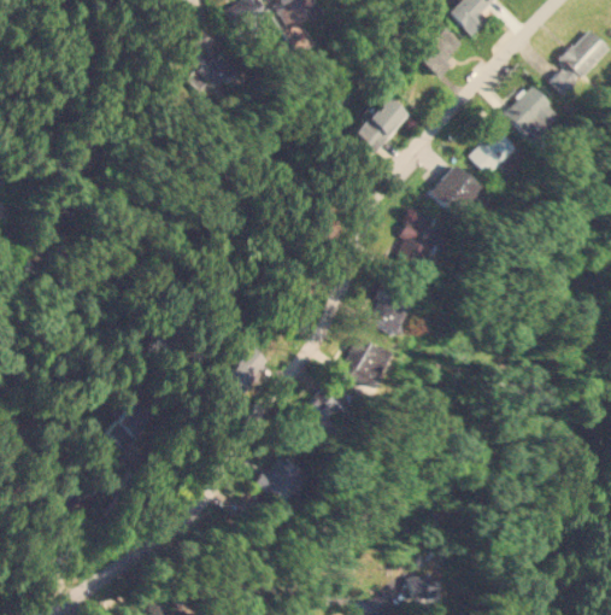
[(266,18),(259,0),(242,0),(244,1),(229,7),(238,29),(266,18)]
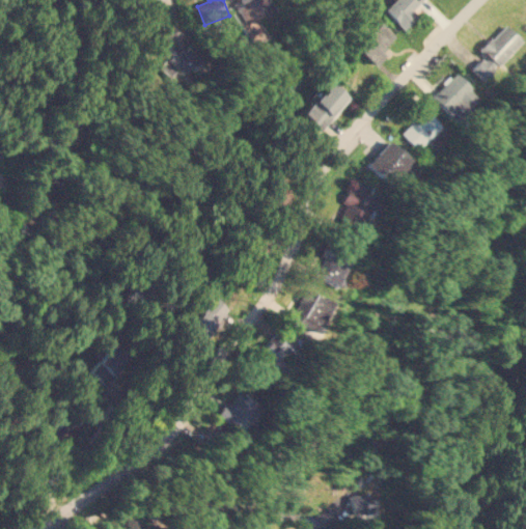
[(233,0),(237,7),(240,6),(248,24),(277,12),(272,0),(233,0)]
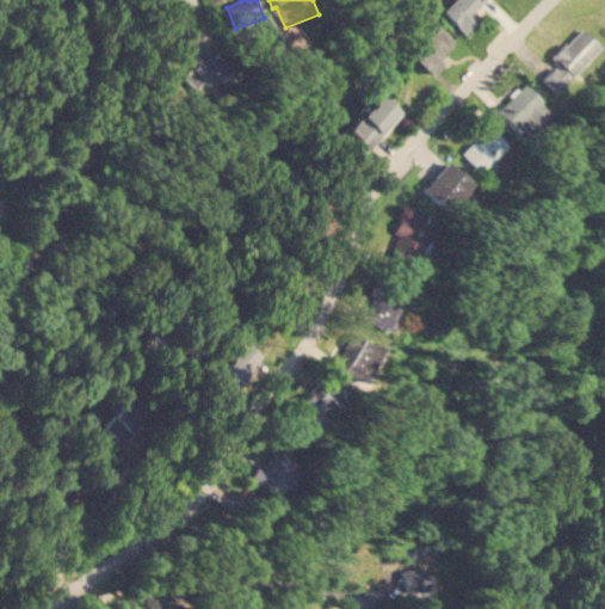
[(457,0),(446,13),(469,35),(483,19),(479,14),(491,0),(457,0)]
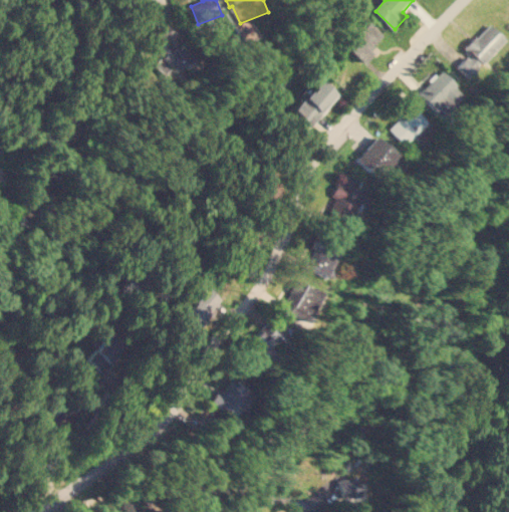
[(366,64),(376,54),(372,49),(387,36),(373,22),(348,46),(366,64)]
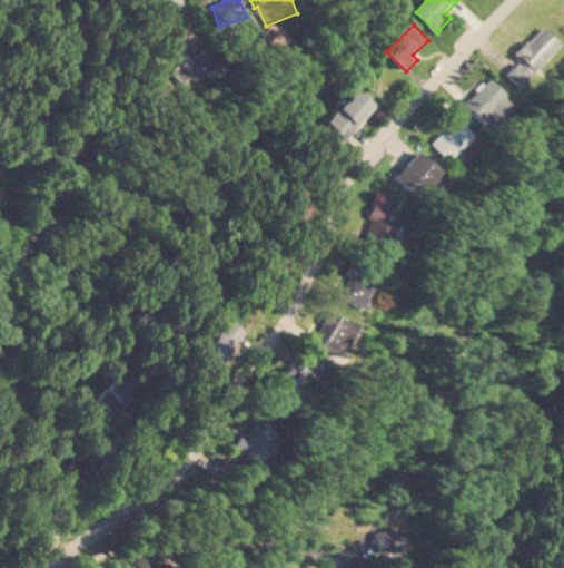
[(522,88),(563,45),(544,27),(516,57),(522,61),(508,75),(522,88)]
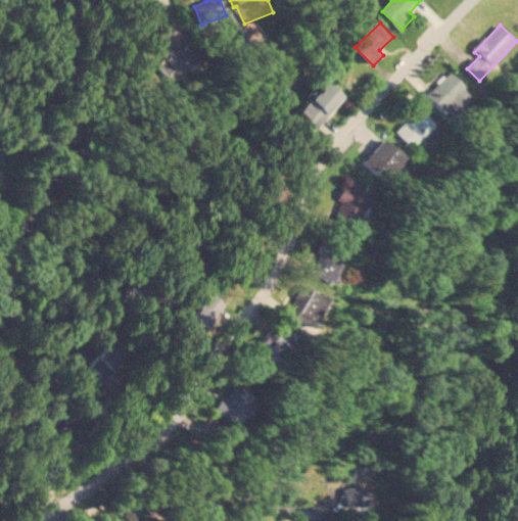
[(151,42),(167,59),(159,66),(170,77),(178,69),(182,75),(199,58),(188,47),(183,52),(163,31),(151,42)]
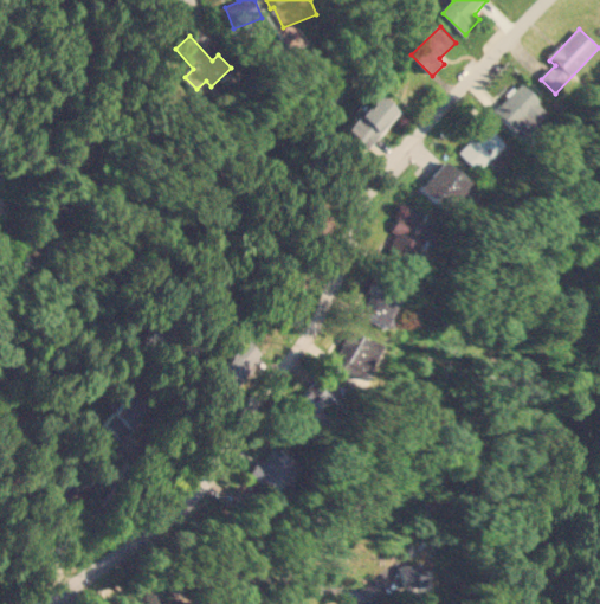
[(523,137),(549,110),(522,85),(496,113),(523,137)]
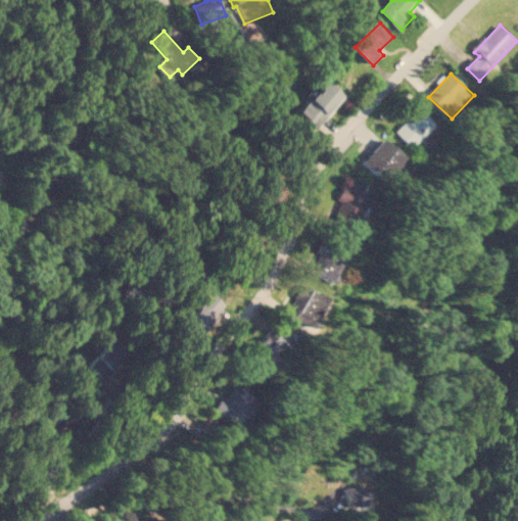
[(299,114),(319,130),(346,96),(327,81),(299,114)]
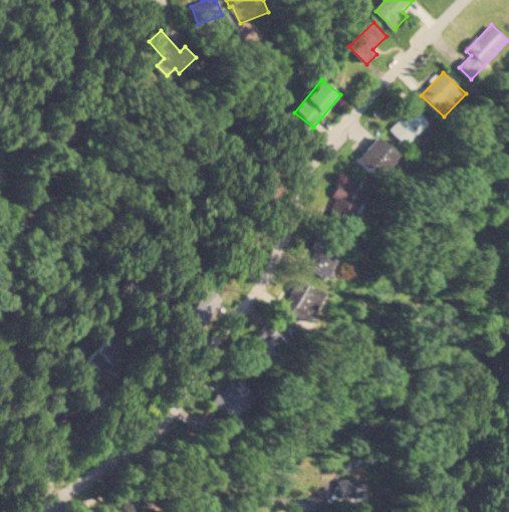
[(430,122),(414,106),(391,130),(407,146),(430,122)]
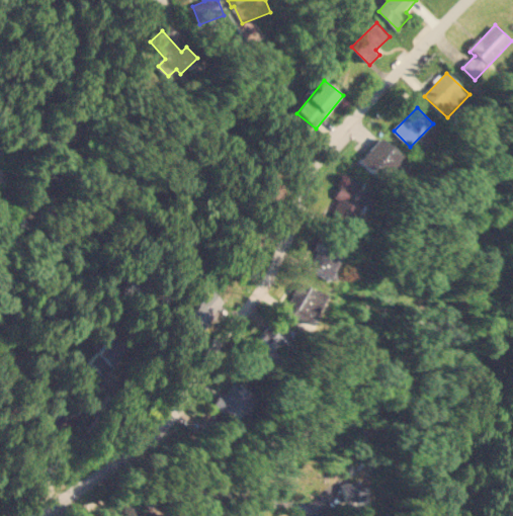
[(367,194),(360,191),(363,183),(347,177),(330,219),(348,226),(343,239),(354,243),(359,230),(354,227),(367,194)]
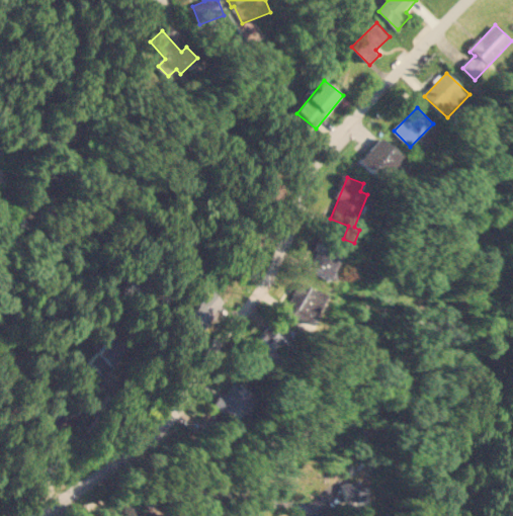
[(330,281),(345,251),(325,242),(310,272),(330,281)]
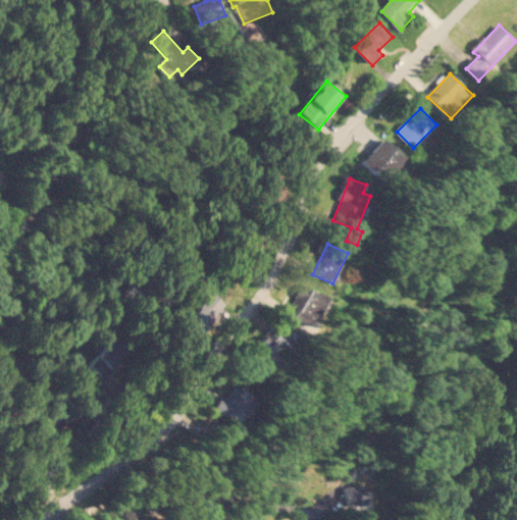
[(313,330),(331,298),(306,283),(288,315),(313,330)]
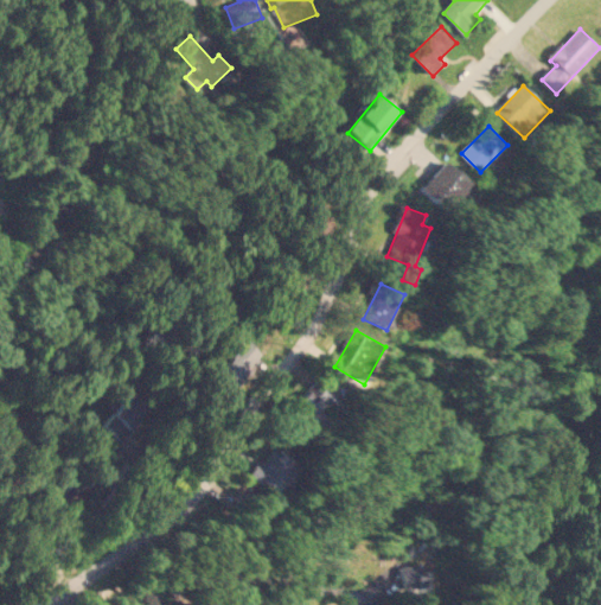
[(264,356),(248,339),(208,382),(225,399),(264,356)]
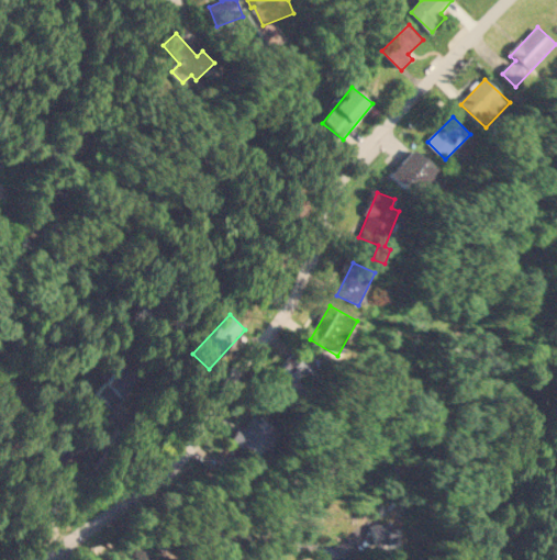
[(297,381),(307,372),(311,377),(321,368),(308,353),(279,379),(296,396),(304,389),(297,381)]
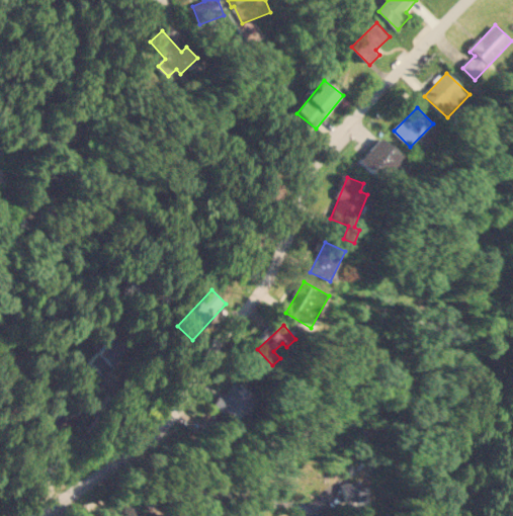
[(89,362),(104,376),(132,346),(115,333),(89,362)]
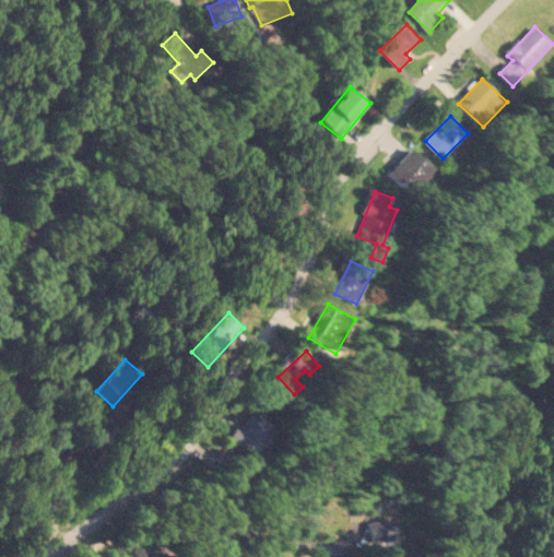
[(244,429),(237,426),(231,438),(257,452),(260,445),(268,448),(279,427),(252,413),(244,429)]
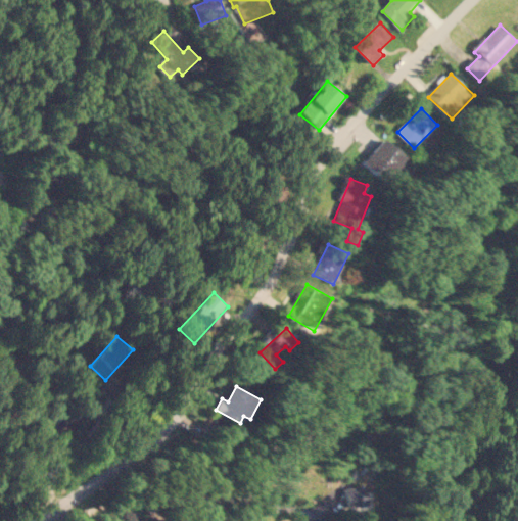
[(374,492),(365,492),(365,487),(347,487),(348,507),(374,506),(374,492)]
